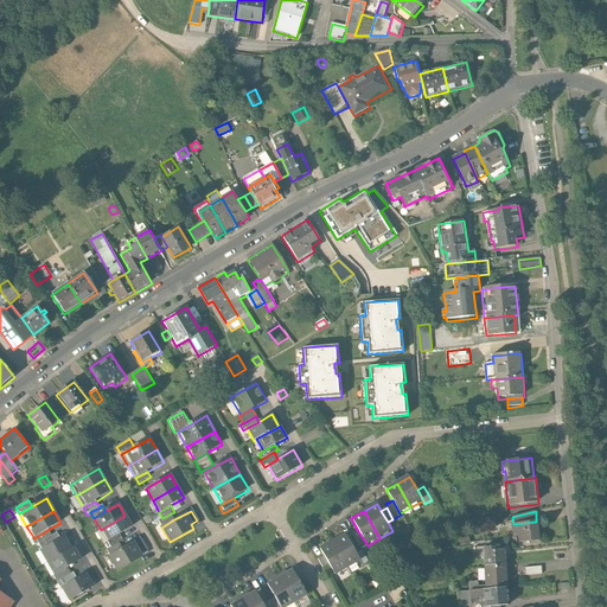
[(158,522),(161,528),(174,519),(171,513),(163,518),(158,522)]
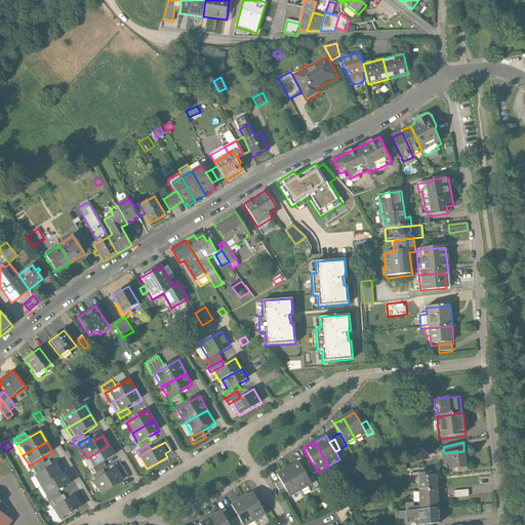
[(108,446),(87,458),(93,470),(104,462),(114,457),(108,446)]
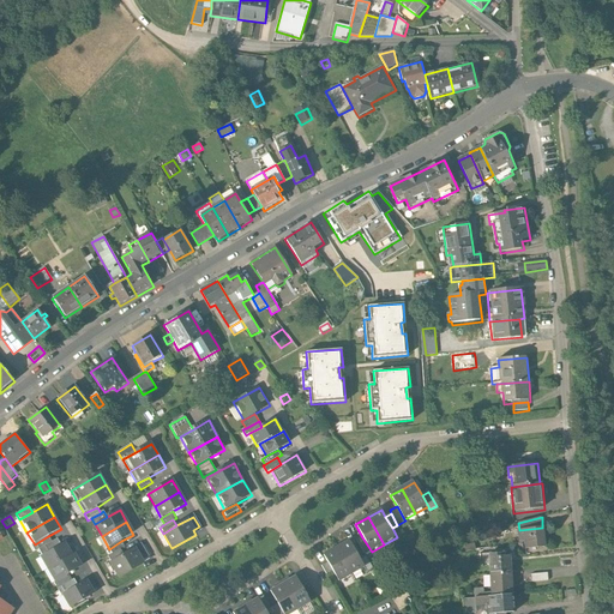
[(542,528),(519,530),(521,545),(524,543),(525,551),(547,548),(545,528),(542,528)]
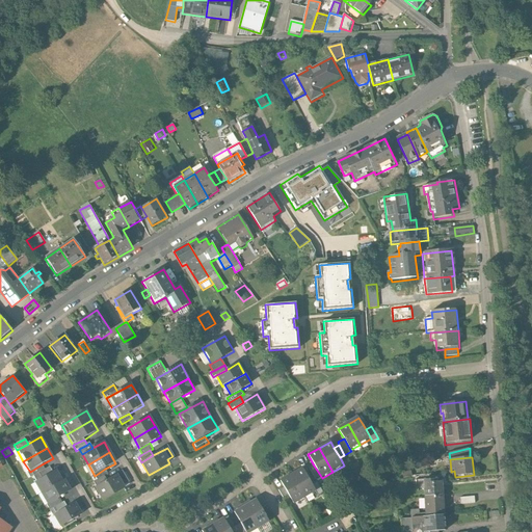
[(45,470),(42,464),(30,472),(28,474),(30,478),(32,477),(45,470)]
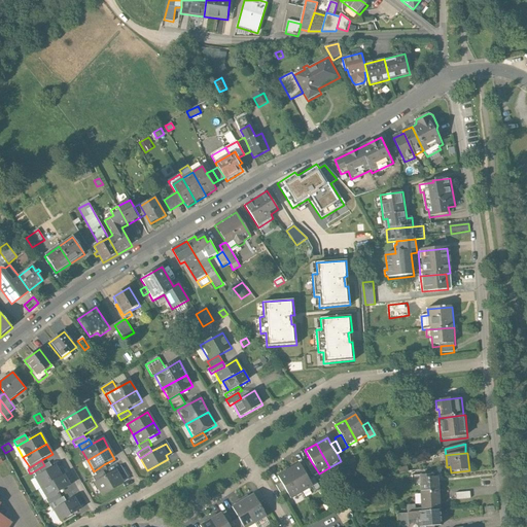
[(319,473),(311,461),(307,463),(314,477),(319,473)]
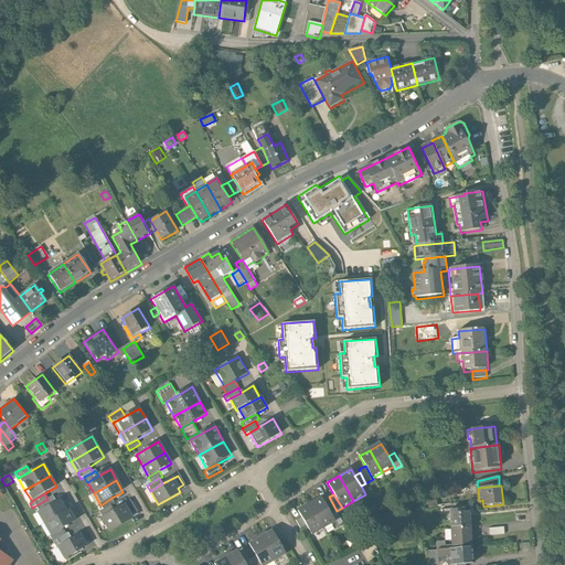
[(48,499),(34,507),(38,512),(53,503),(50,498),(48,499)]
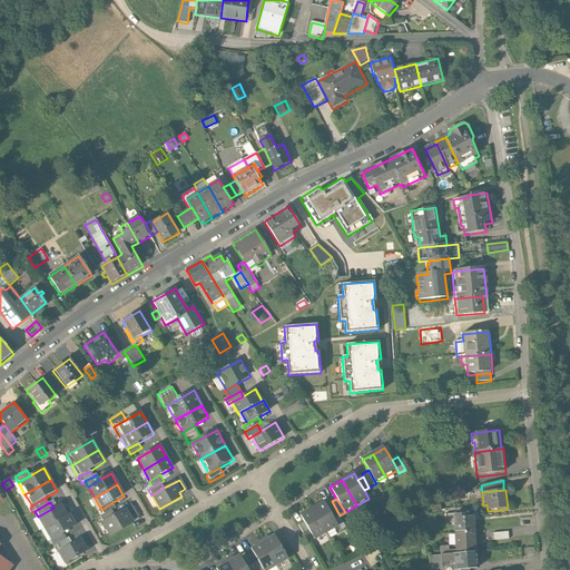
[(112,502),(101,510),(104,514),(112,510),(116,508),(112,502)]
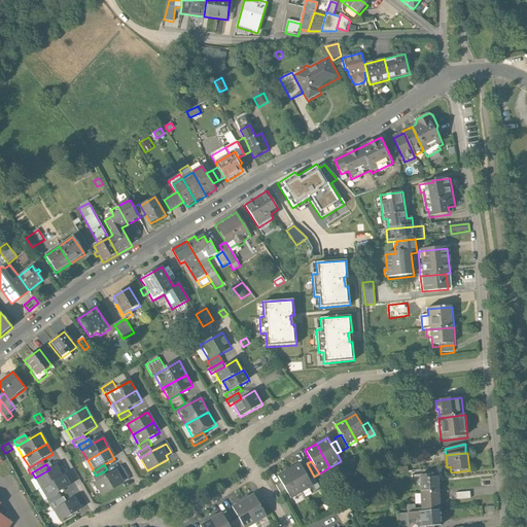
[(289,470),(303,494),(314,488),(310,481),(300,464),(289,470)]
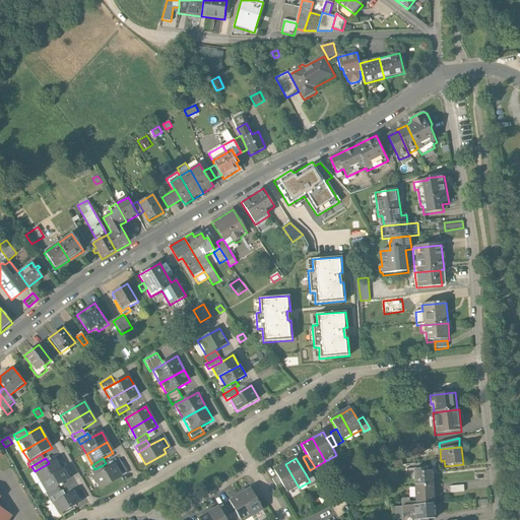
[(35,471),(33,472),(38,481),(60,469),(54,460),(49,463),(35,471)]
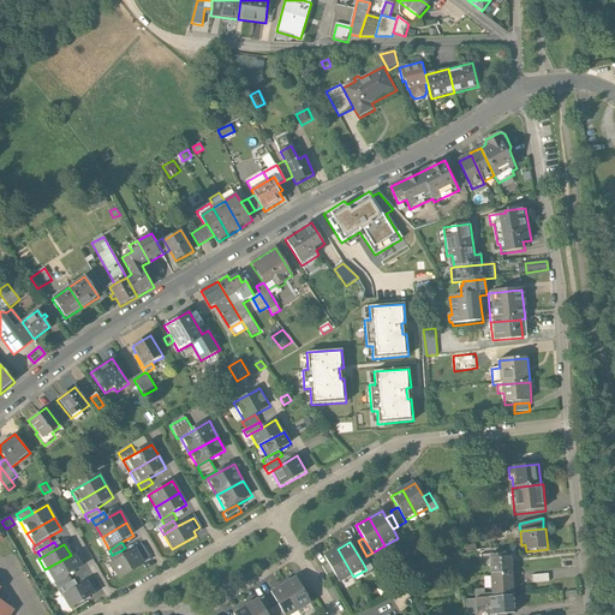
[(125,556),(112,565),(120,578),(143,565),(139,561),(147,556),(141,547),(125,556)]
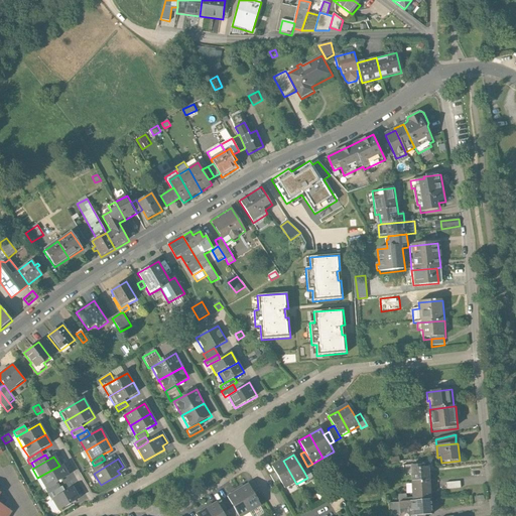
[(283,461),(272,467),(276,474),(281,483),(285,490),(296,484),(283,461)]
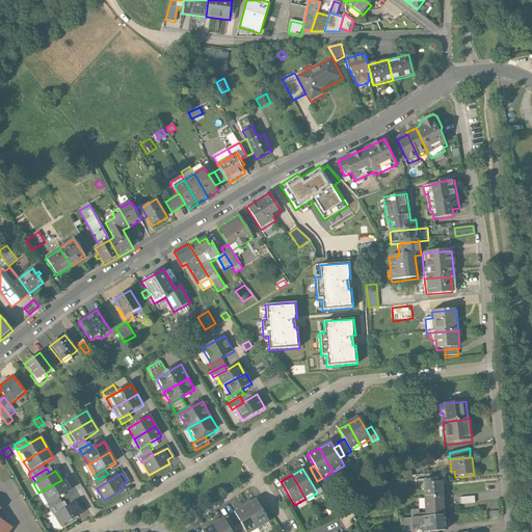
[(94,482),(97,488),(108,481),(105,476),(97,480),(94,482)]
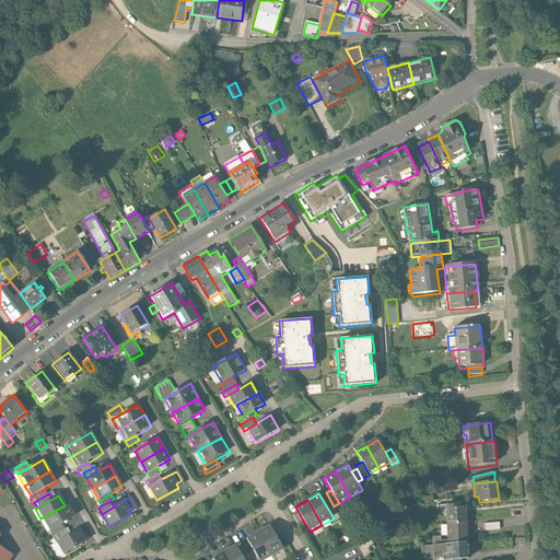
[(68,503),(65,505),(41,518),(47,531),(60,523),(74,515),(68,503)]
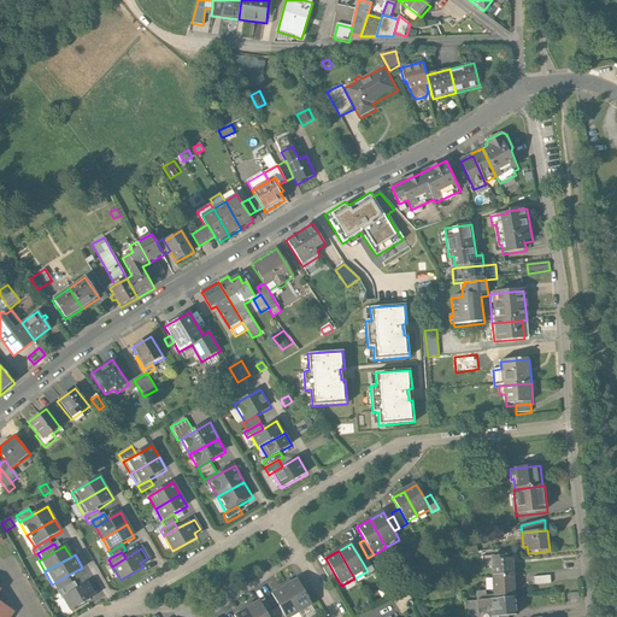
[(482,568),(493,568),(492,557),(481,558),(482,568)]
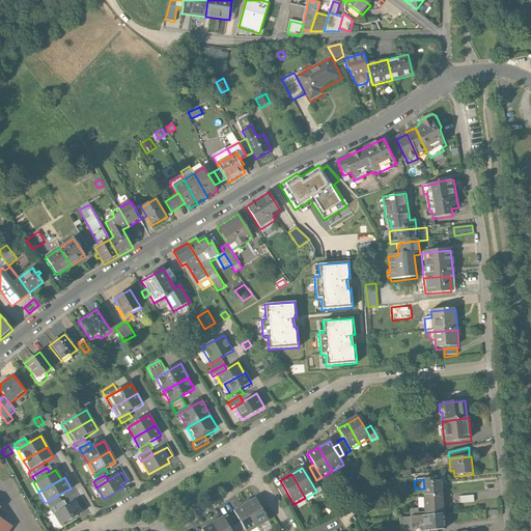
[(437,479),(423,479),(424,488),(424,497),(444,496),(443,481),(437,482),(437,479)]
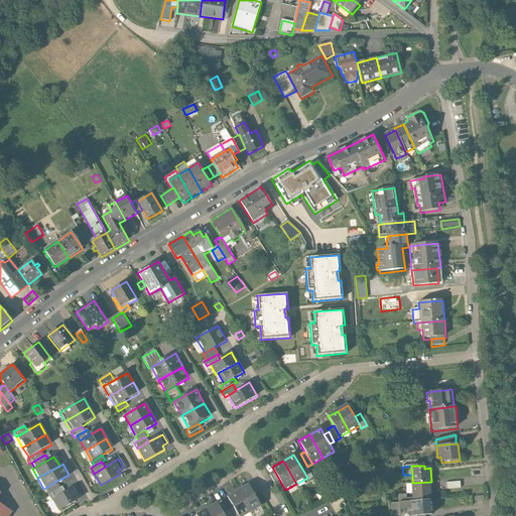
[(307,468),(303,471),(307,478),(308,480),(312,478),(307,468)]
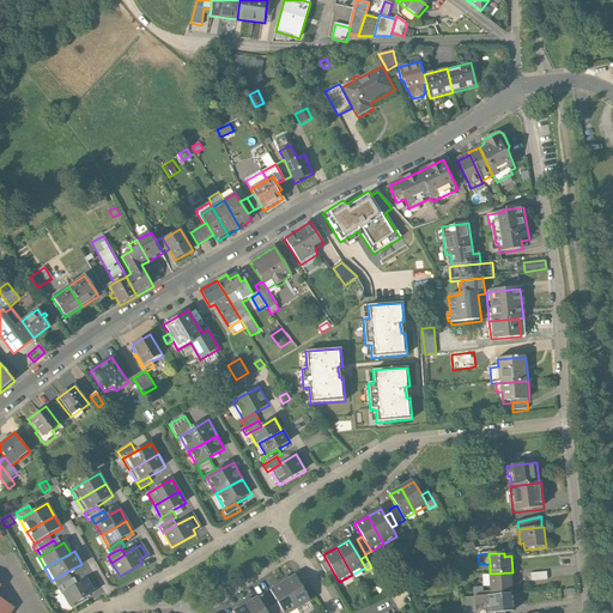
[(334,574),(328,563),(321,566),(328,577),(334,574)]
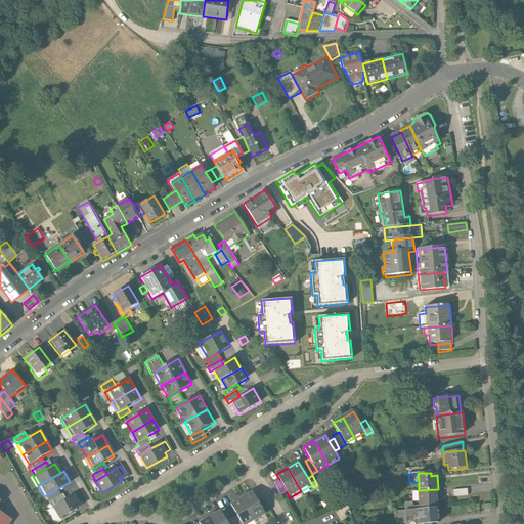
[(44,496),(50,507),(62,499),(56,489),(44,496)]
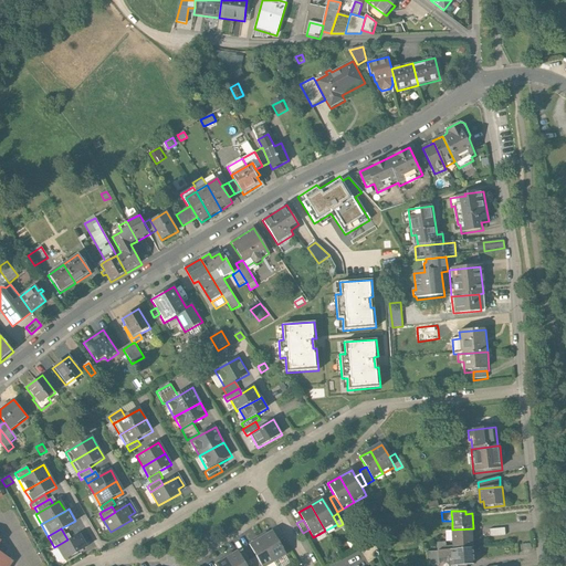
[(278,528),(272,532),(280,544),(285,541),(278,528)]
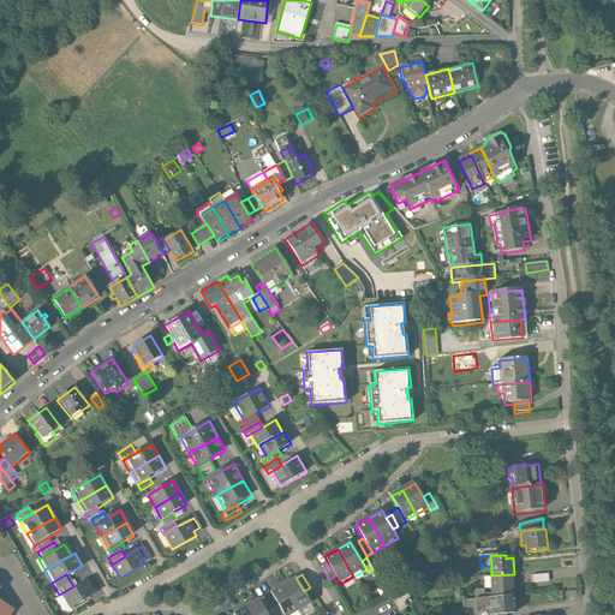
[(514,574),(491,575),(493,595),(493,598),(515,597),(514,574)]
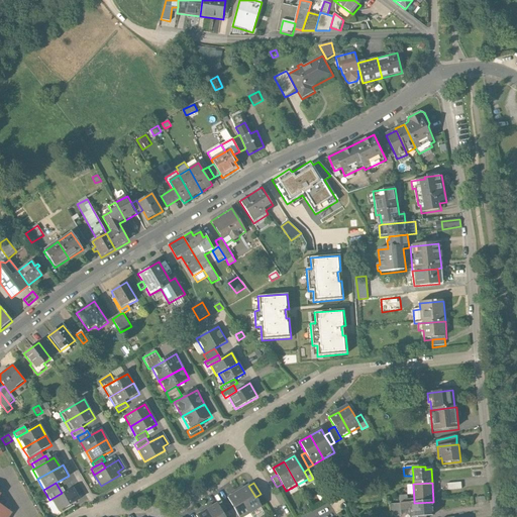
[(460,483),(446,484),(447,491),(461,490),(460,483)]
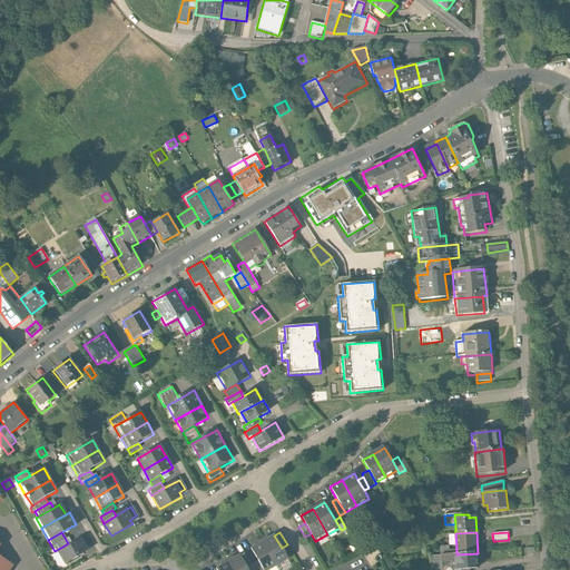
[(68,543),(55,551),(62,563),(82,552),(79,548),(86,544),(81,536),(68,543)]
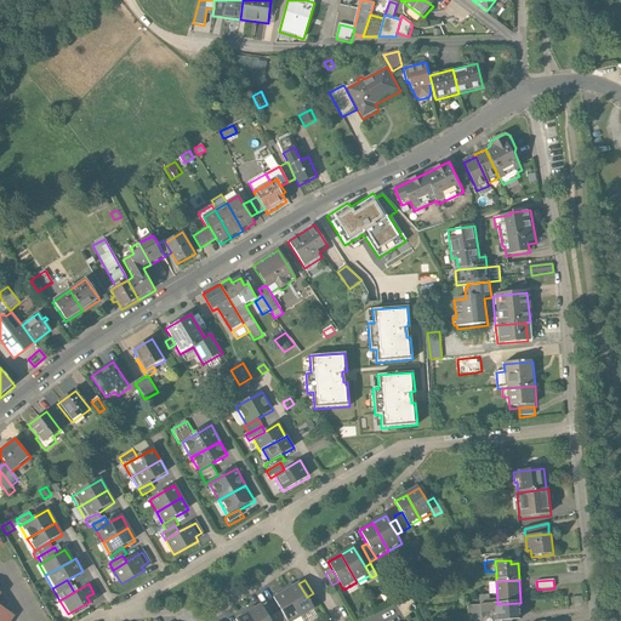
[(298,584),(286,591),(303,619),(315,611),(307,597),(298,584)]
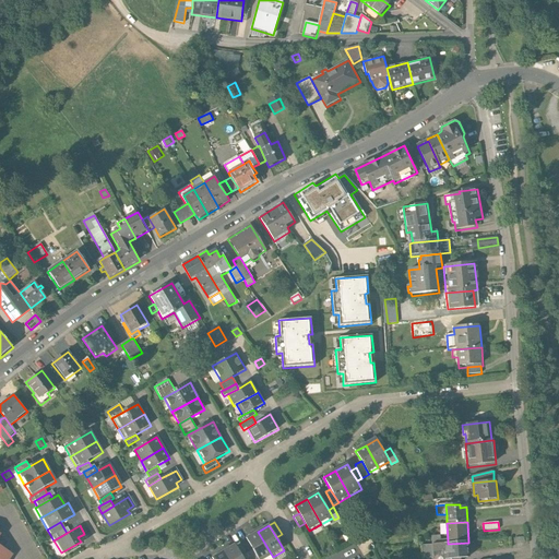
[(258,532),(246,539),(253,551),(257,558),(269,558),(273,557),(258,532)]
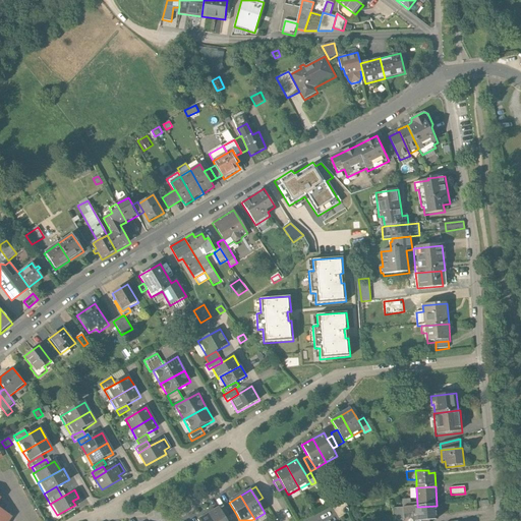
[(0,501),(1,500),(0,499),(0,520),(10,520),(13,518),(0,509),(0,501)]
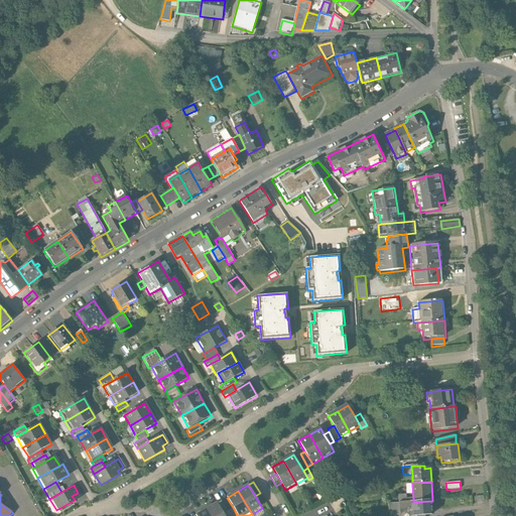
[(433,515),(432,501),(413,502),(399,503),(400,510),(411,510),(411,515),(433,515)]
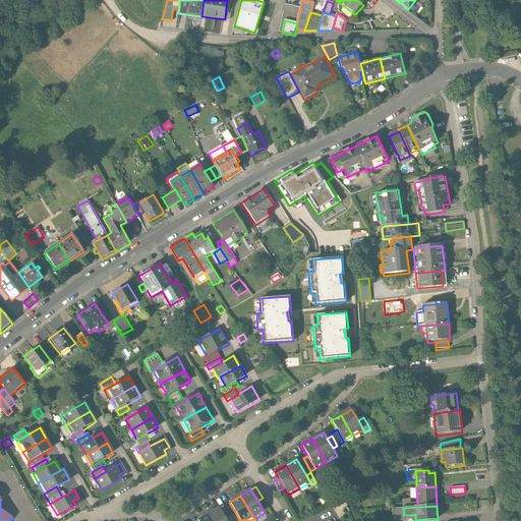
[(226,520),(225,520),(219,508),(209,514),(212,520),(226,520)]
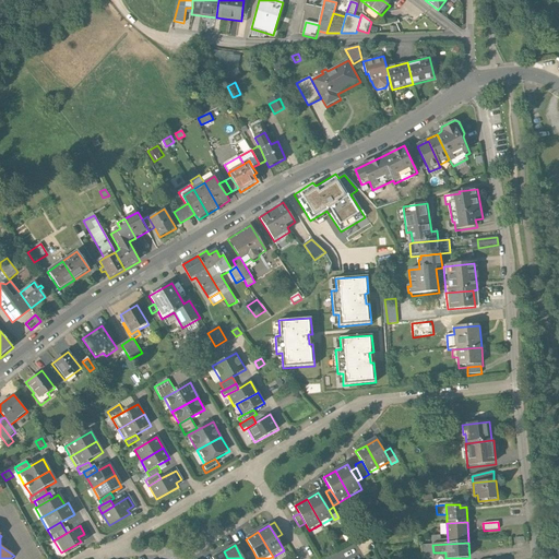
[(433,552),(432,545),(421,546),(421,558),(430,558),(433,558),(433,552)]
